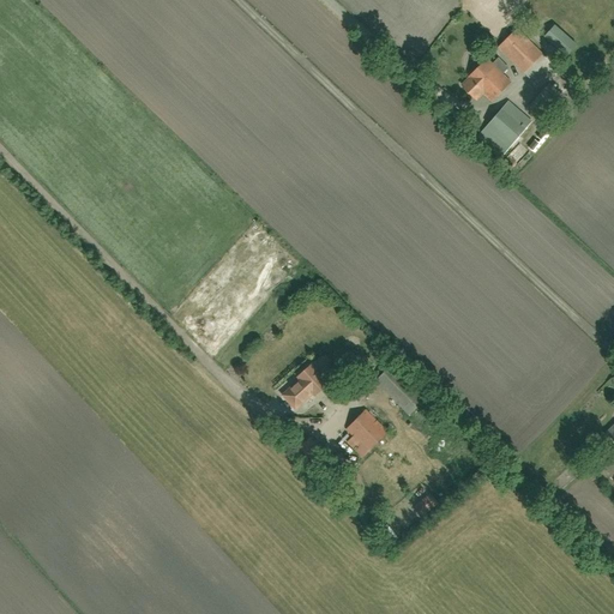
[(570,53),(581,41),(559,22),(548,34),(570,53)]
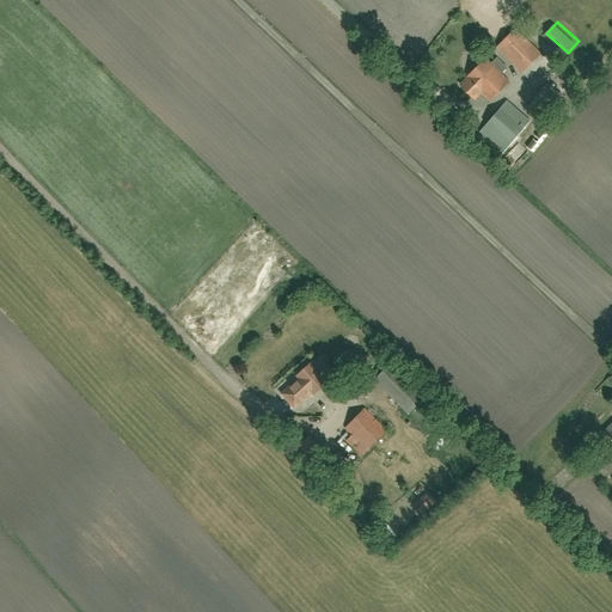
[(515,29),(496,48),(522,73),(540,54),(515,29)]
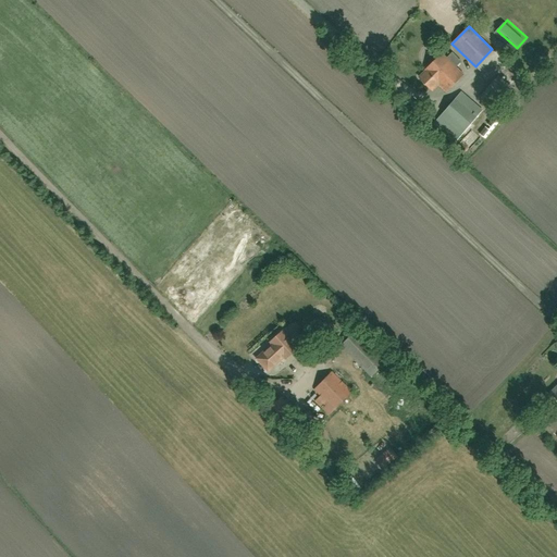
[(446,93),(463,75),(442,53),(424,71),(419,77),(432,90),(438,85),(446,93)]
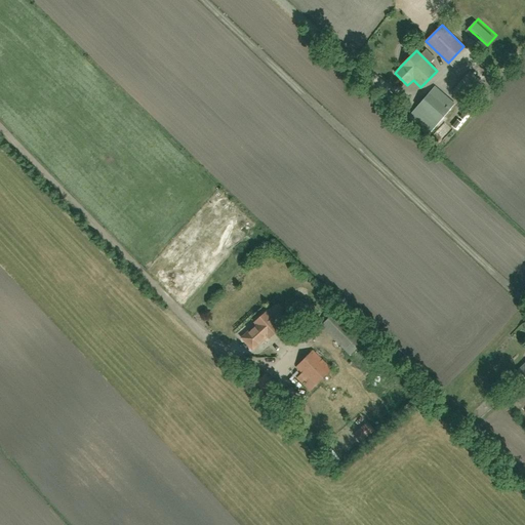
[(434,87),(406,117),(409,119),(411,117),(419,124),(420,123),(430,131),(453,105),(434,87)]
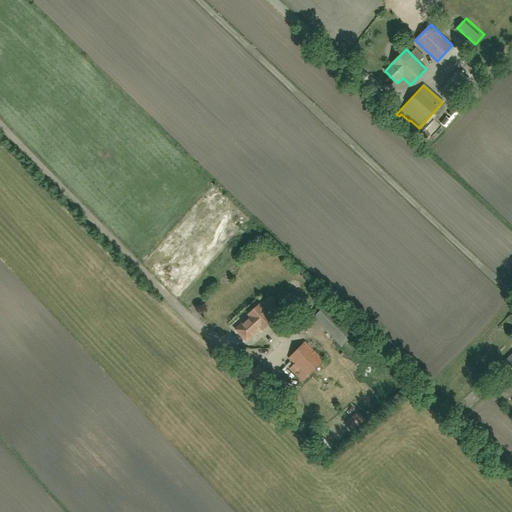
[(436,121),(429,128),(435,133),(442,126),(436,121)]
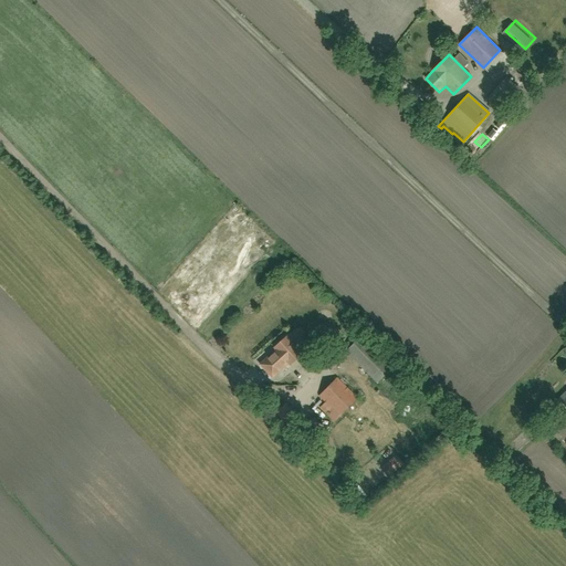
[(275,347),(278,349),(261,364),(273,377),(289,363),(291,364),(303,353),(289,336),(275,347)]
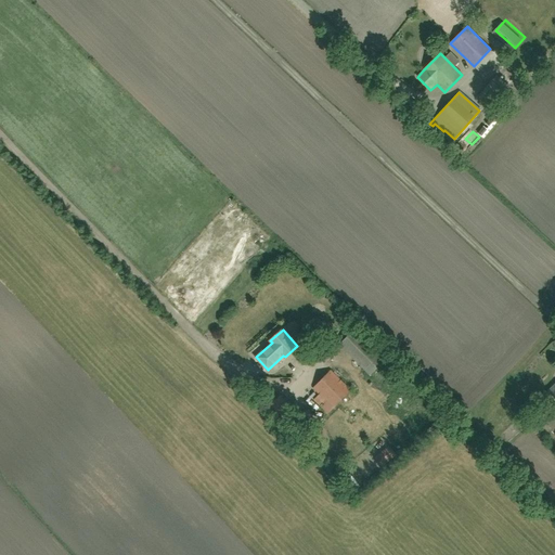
[(315,353),(324,346),(318,338),(309,346),(315,353)]
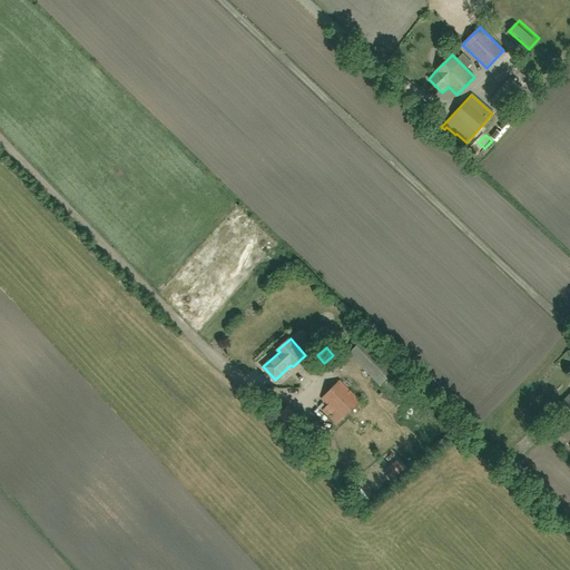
[(342,419),(360,402),(340,381),(322,397),(342,419)]
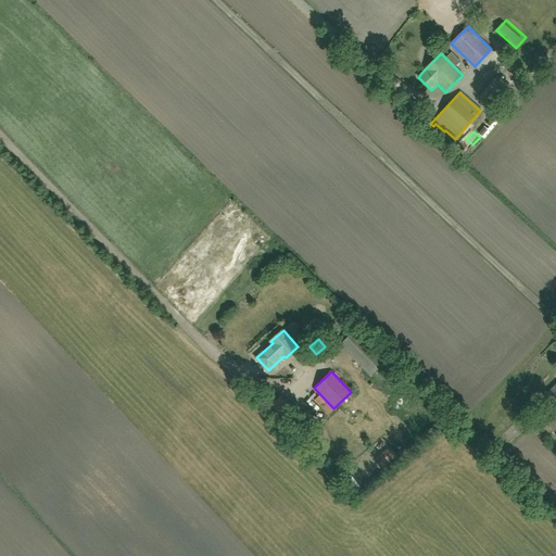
[(555,432),(555,405),(542,419),(555,432)]
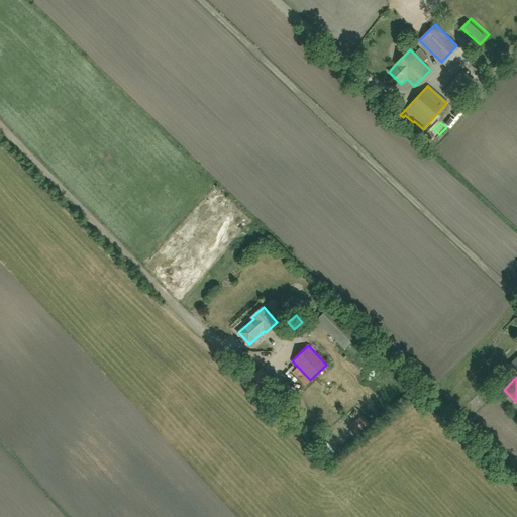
[(356,434),(370,424),(362,416),(349,426),(356,434)]
